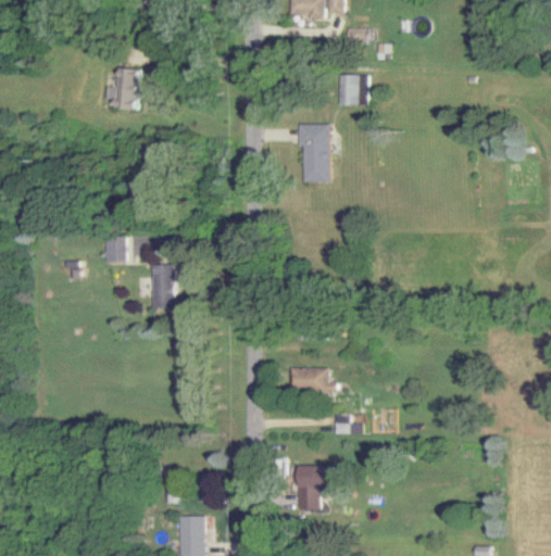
[(346,14),(346,0),(291,0),(291,14),(311,15),(311,20),(327,20),(327,14),(346,14)]
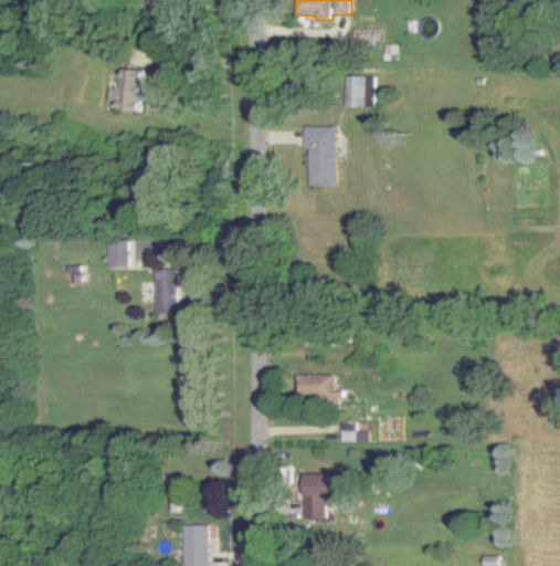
[(372,44),(372,30),(354,29),(354,43),(372,44)]
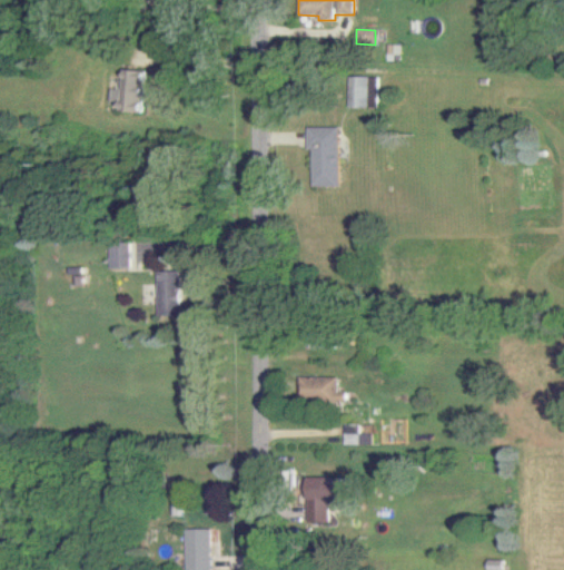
[(140,111),(141,70),(120,70),(119,89),(108,89),(107,100),(117,101),(116,110),(140,111)]
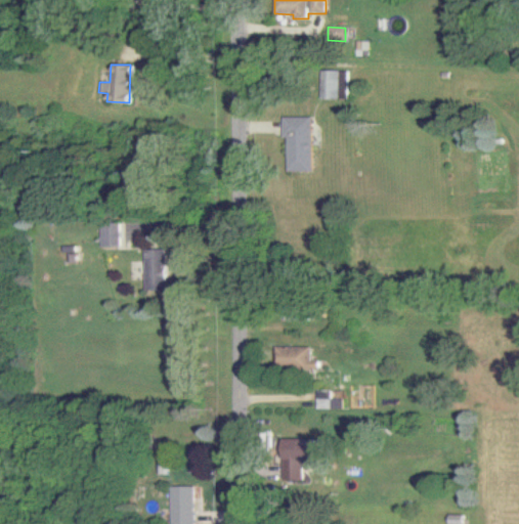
[(346,71),(319,71),(319,98),(346,99),(346,71)]
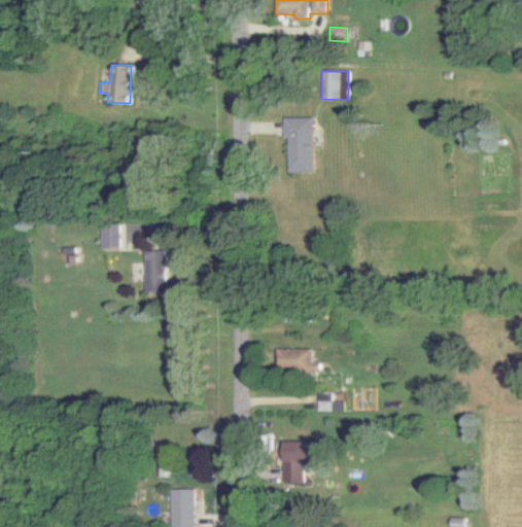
[(313,117),(282,118),(282,139),(286,139),(287,173),(313,172),(313,117)]
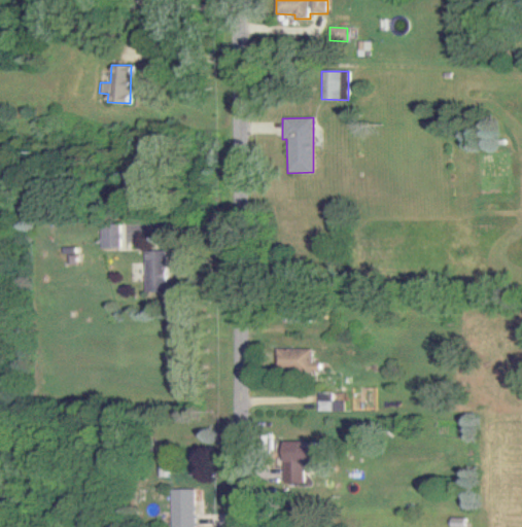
[(98,248),(117,248),(117,224),(99,224),(98,248)]
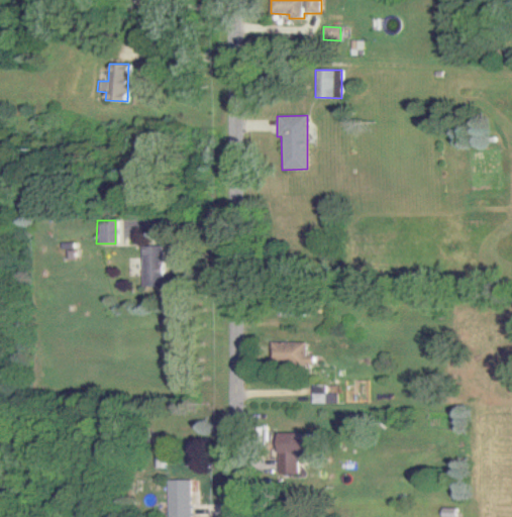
[(139,246),(140,293),(162,293),(160,245),(139,246)]
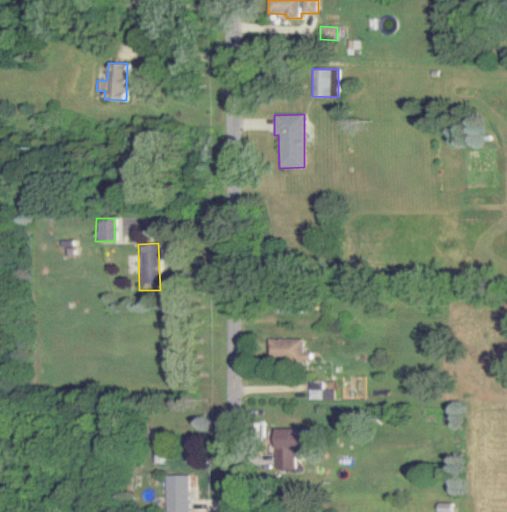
[(301,340),(266,339),(265,361),(308,362),(308,353),(301,352),(301,340)]
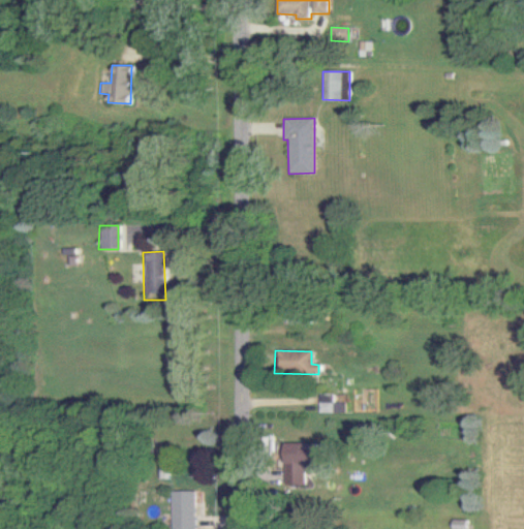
[(315,413),(340,413),(340,405),(330,405),(330,395),(315,396),(315,413)]
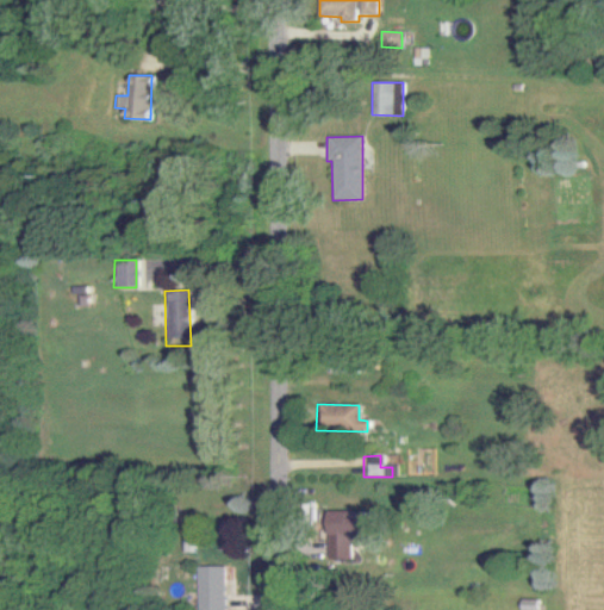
[(325,511),(327,559),(352,559),(350,536),(363,536),(363,511),(325,511)]
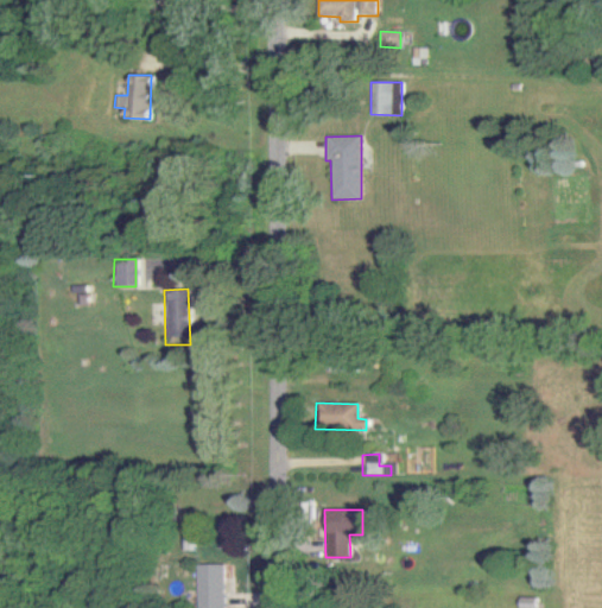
[(195,565),(195,607),(222,607),(222,565),(195,565)]
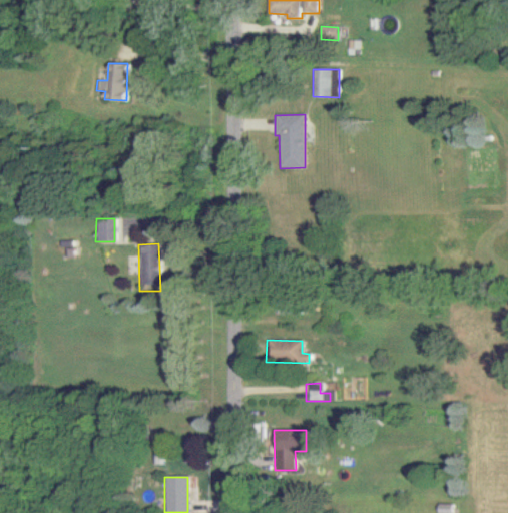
[(450,512),(450,504),(435,504),(435,512),(450,512)]
